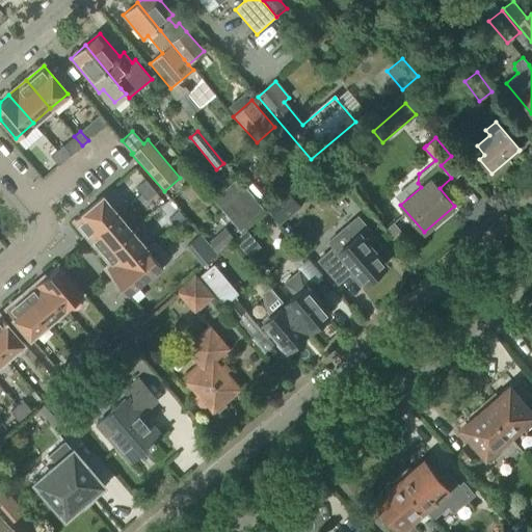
[(57,151),(64,160),(72,155),(63,145),(57,151)]
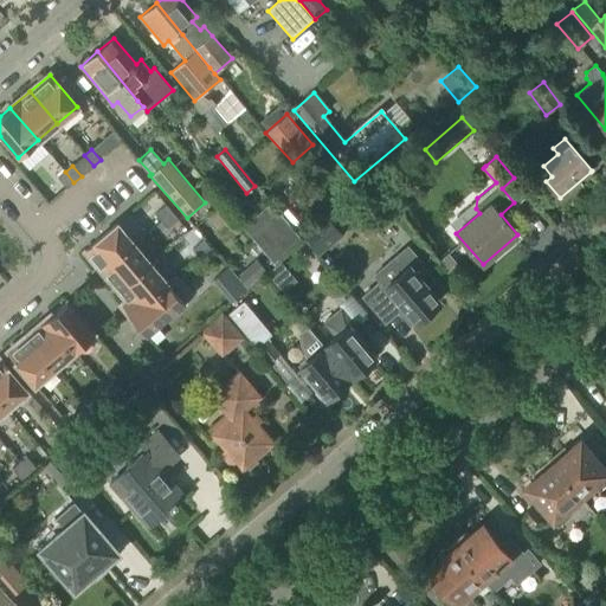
[(66,188),(73,182),(65,172),(58,178),(66,188)]
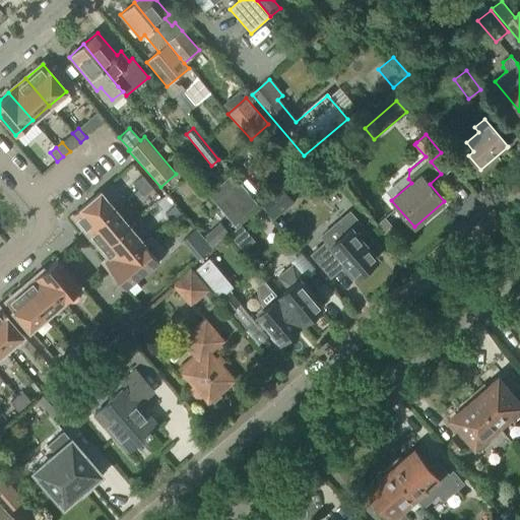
[(295,176),(308,166),(301,157),(288,168),(295,176)]
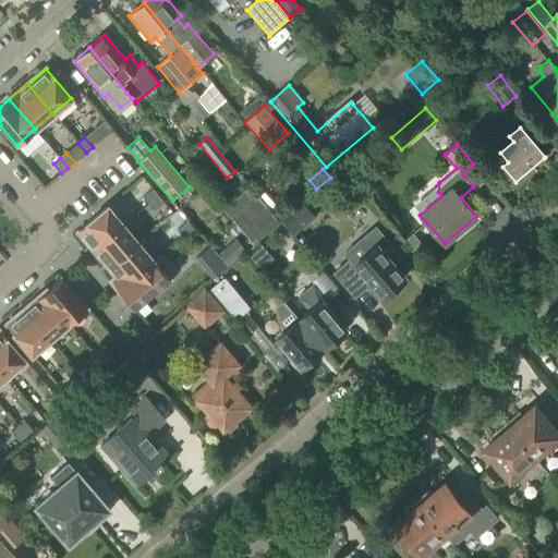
[(143,197),(148,204),(158,196),(153,190),(143,197)]
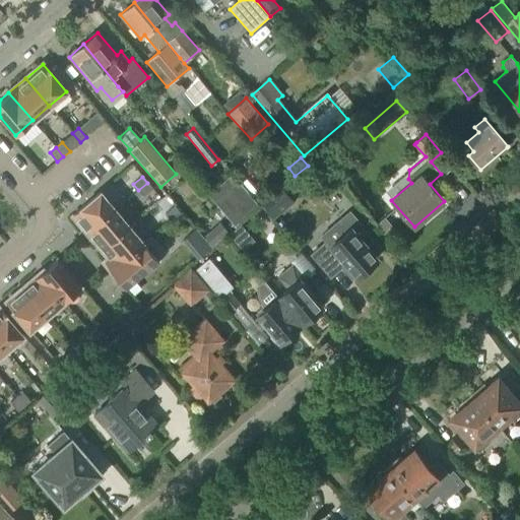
[(147,183),(138,190),(143,197),(152,189),(147,183)]
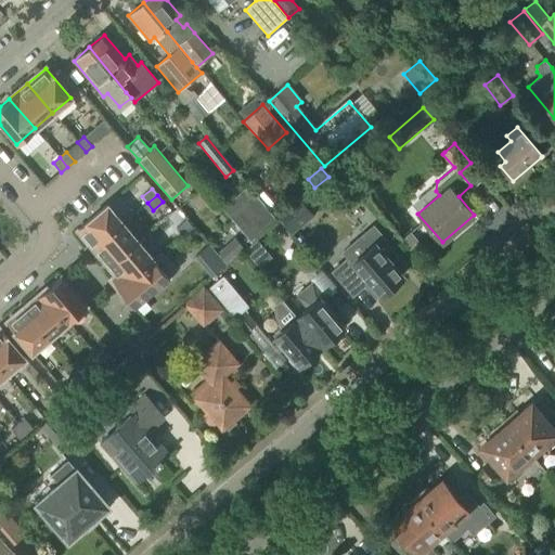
[(252,242),(278,220),(259,197),(232,219),(252,242)]
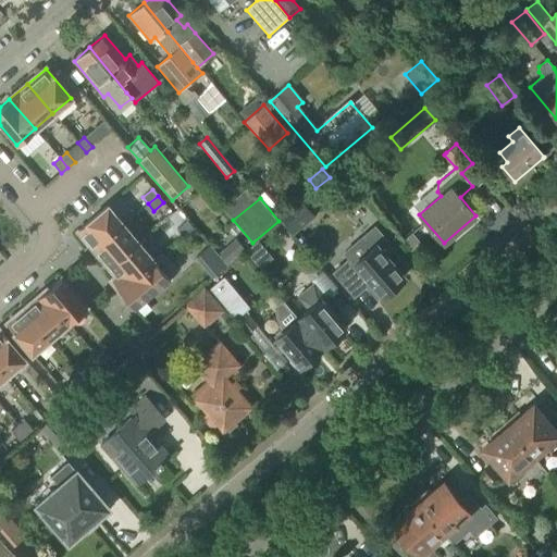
[(108,205),(77,231),(94,248),(123,223),(108,205)]
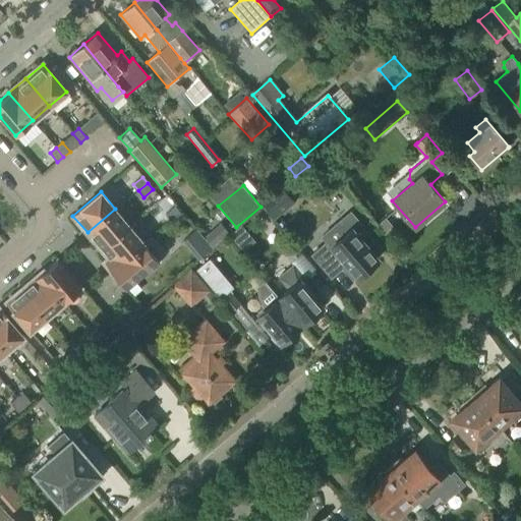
[(275,221),(286,213),(275,197),(263,207),(275,221)]
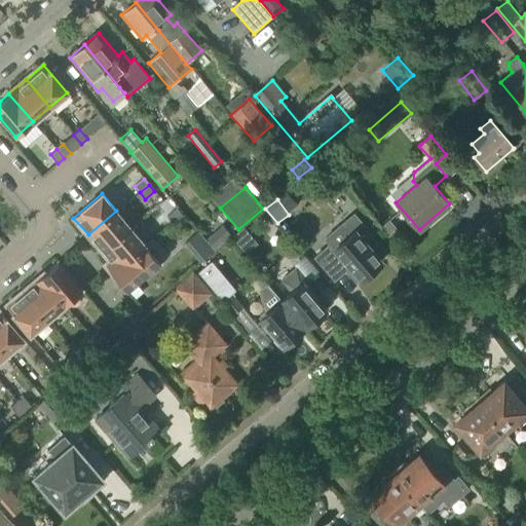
[(167,216),(173,222),(183,215),(178,209),(167,216)]
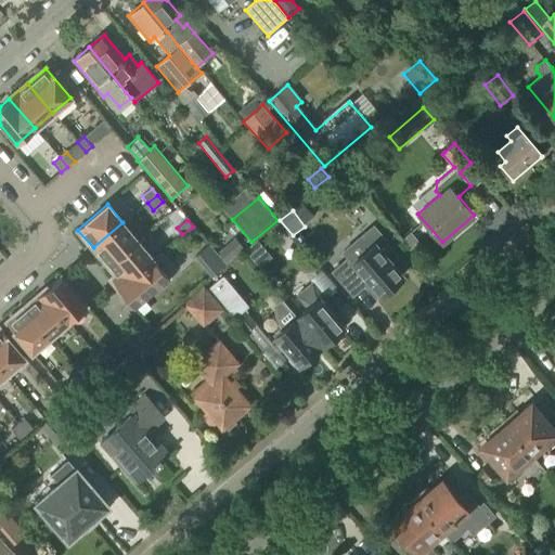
[(123,222),(93,247),(108,266),(138,241),(123,222)]
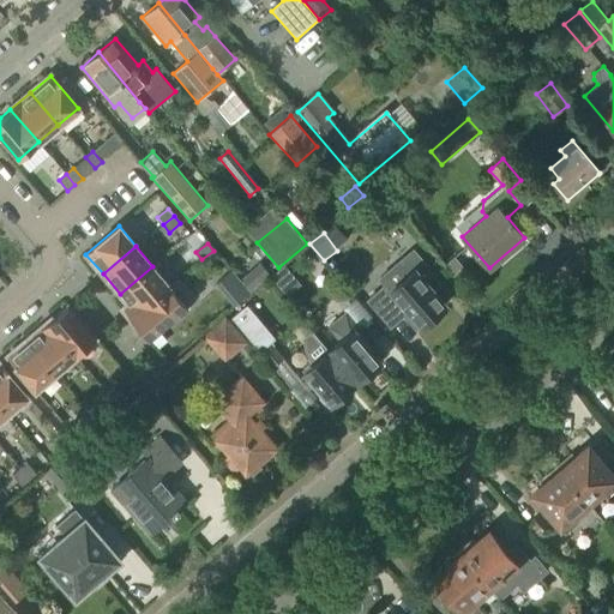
[(390,292),(374,305),(390,324),(403,313),(415,327),(419,324),(421,326),(446,305),(437,293),(443,288),(431,274),(433,271),(414,248),(378,278),(390,292)]
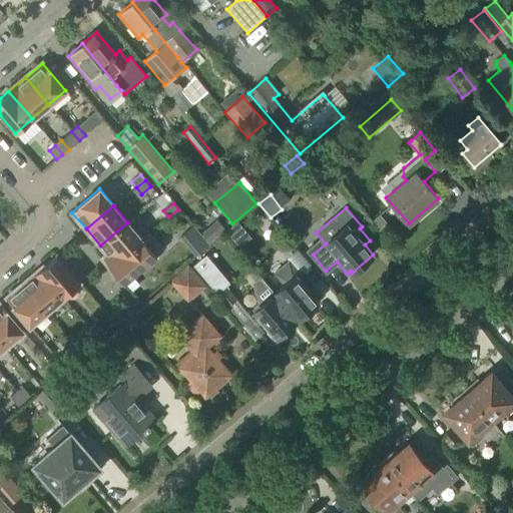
[(178,209),(168,216),(173,223),(183,215),(178,209)]
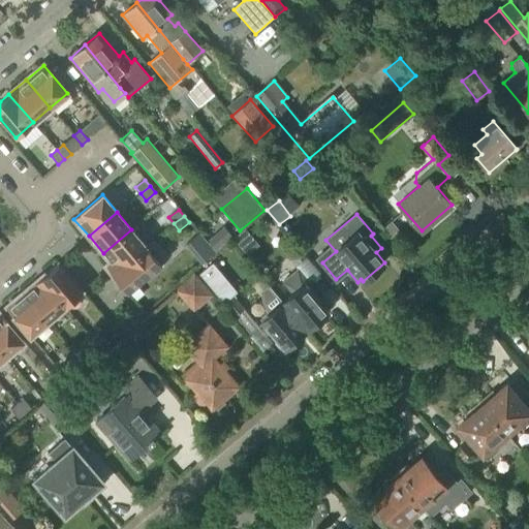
[(391,221),(381,228),(392,241),(401,232),(391,221)]
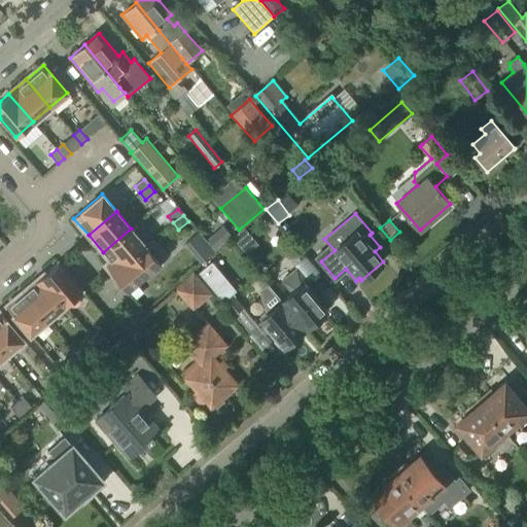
[(214,250),(232,236),(222,225),(206,241),(214,250)]
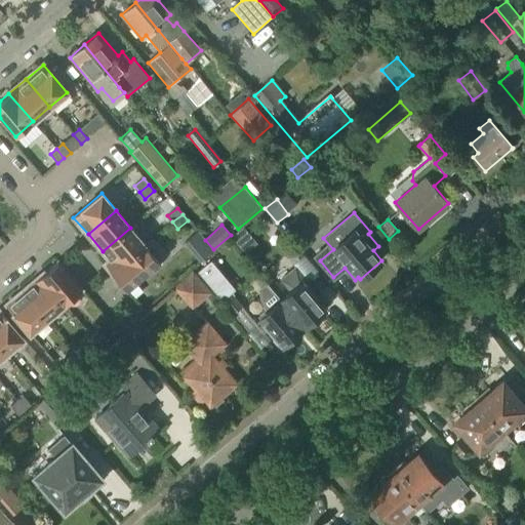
[(111,260),(106,266),(113,273),(117,269),(146,245),(130,228),(103,251),(111,260)]
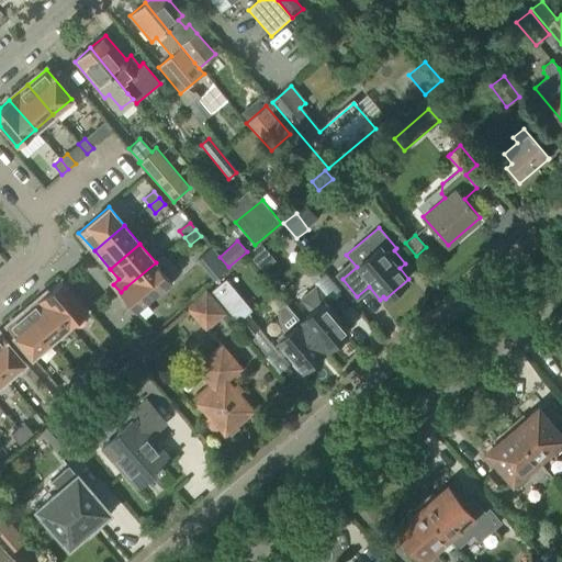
[(303,267),(314,280),(324,272),(312,258),(303,267)]
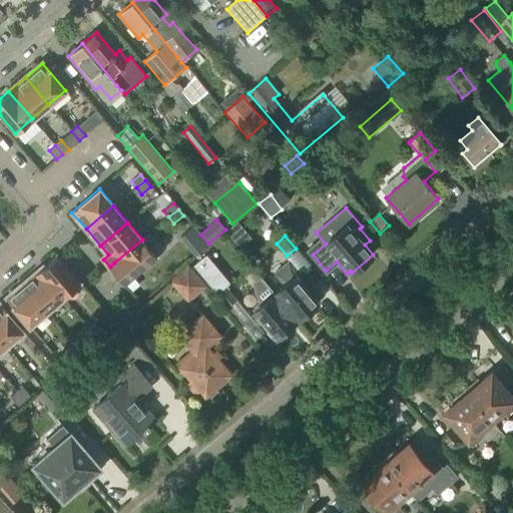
[(118,267),(113,271),(124,284),(156,257),(142,239),(114,263),(118,267)]
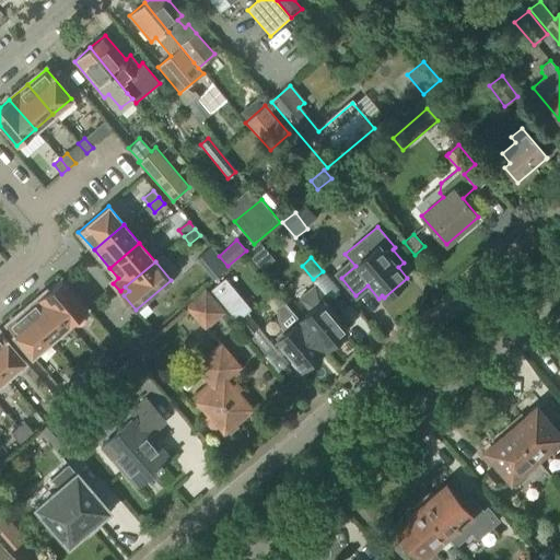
[(62,281),(44,298),(69,327),(88,311),(62,281)]
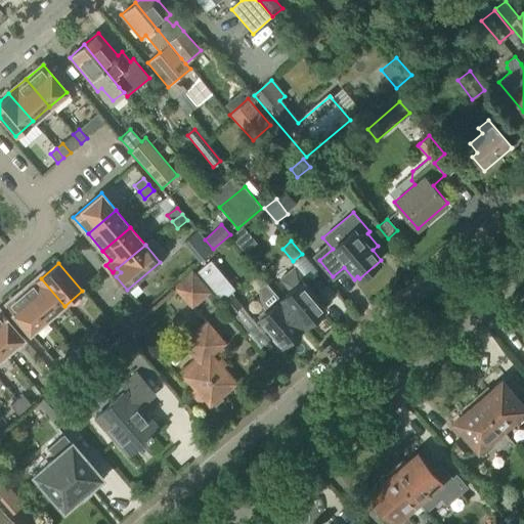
[(303,326),(324,307),(304,282),(306,281),(294,267),(280,279),(291,291),(280,300),(303,326)]
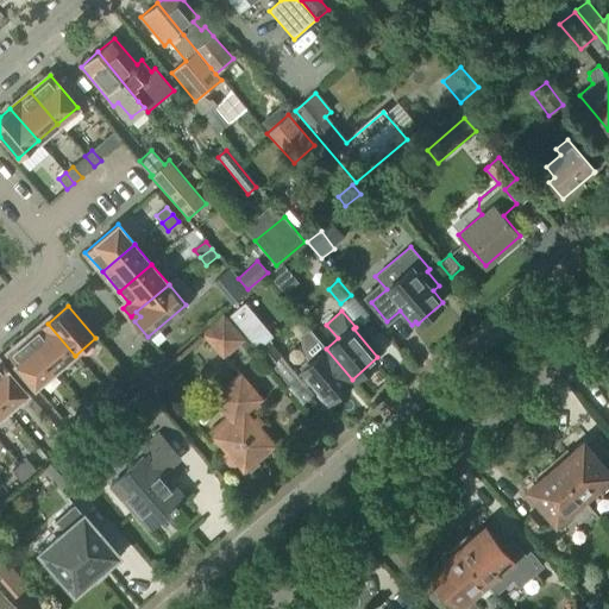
[(223,359),(245,339),(223,313),(200,333),(223,359)]
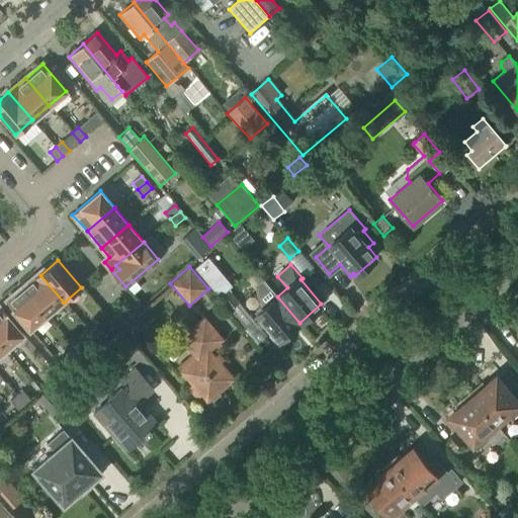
[(40,275),(23,289),(47,317),(64,303),(40,275)]
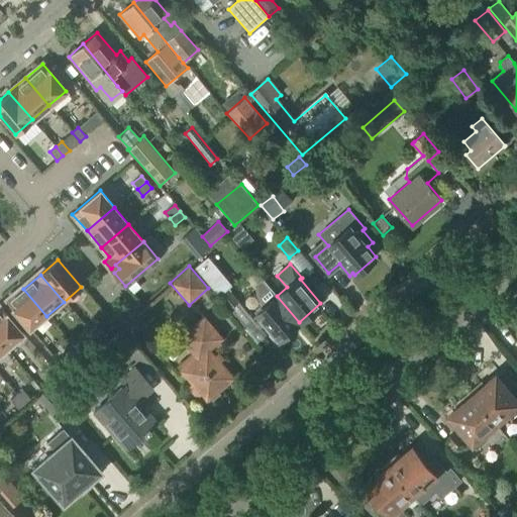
[(263,278),(254,285),(256,295),(261,303),(264,307),(255,314),(278,340),(299,322),(277,296),(263,278)]
